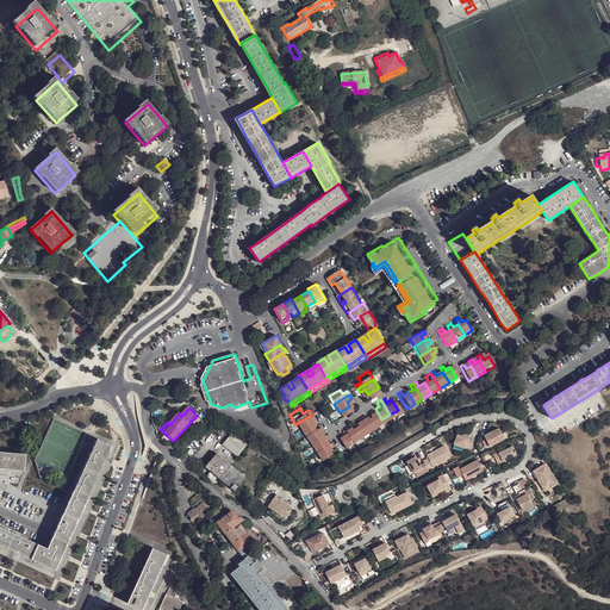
[(375,409),(373,410),(371,412),(369,410),(367,408),(363,410),(367,415),(373,424),(381,419),(375,409)]
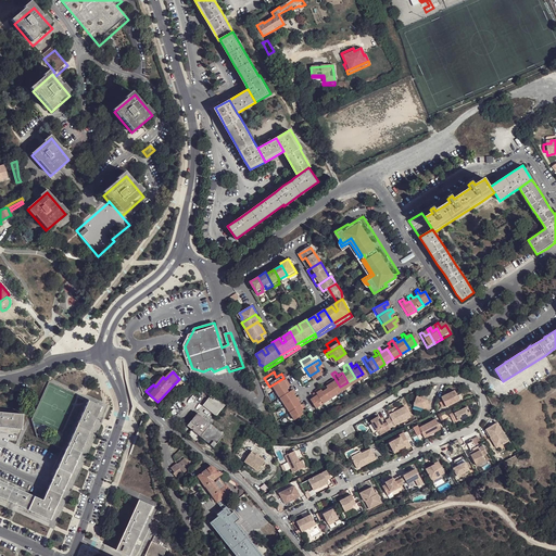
[(340,387),(335,378),(332,379),(329,380),(328,378),(327,376),(324,378),(331,391),(340,387)]
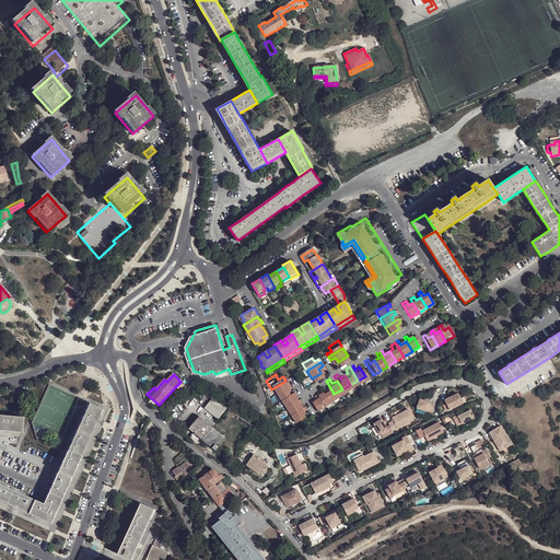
[(276,397),(286,392),(284,388),(282,386),(284,385),(288,384),(286,381),(271,389),(276,397)]
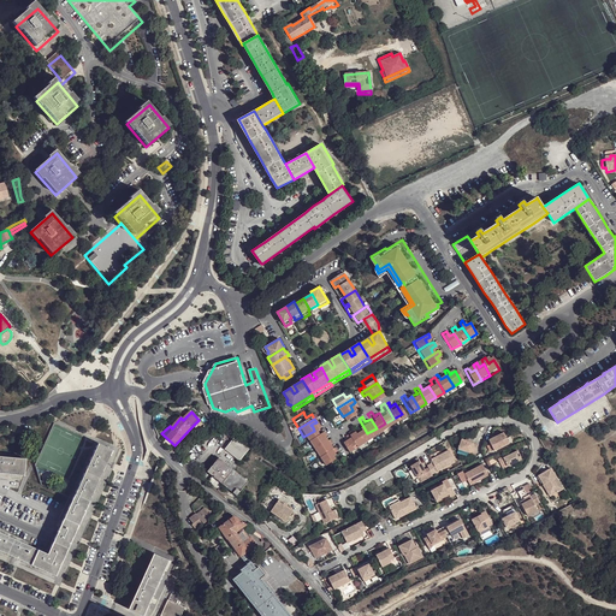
[(367,433),(359,419),(355,421),(356,424),(357,426),(355,427),(353,428),(359,439),(367,433)]
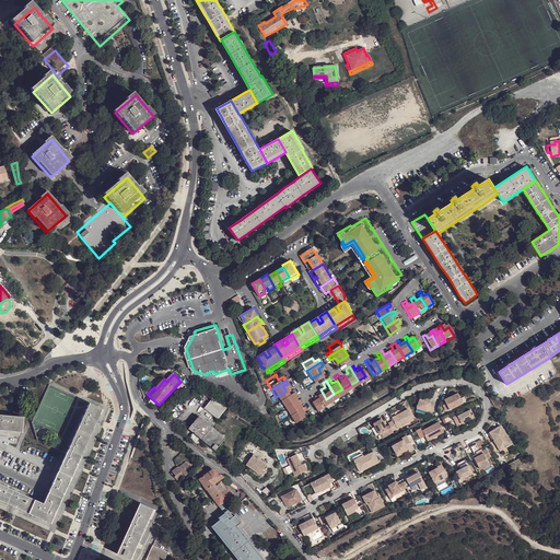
[(181,382),(175,387),(181,393),(183,391),(184,392),(186,391),(188,389),(181,382)]
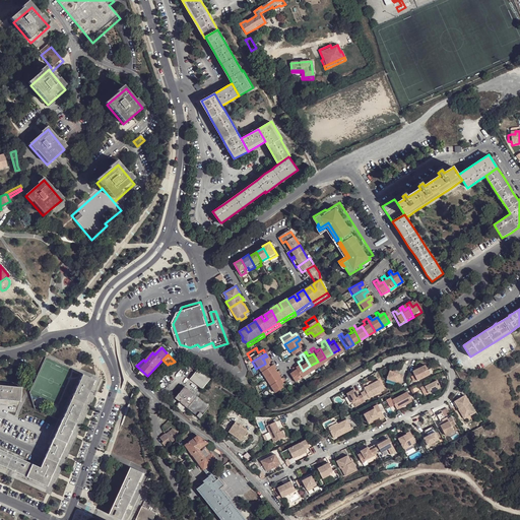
[(303,371),(298,362),(296,363),(294,364),(293,362),(291,360),(288,362),(288,363),(296,375),(303,371)]
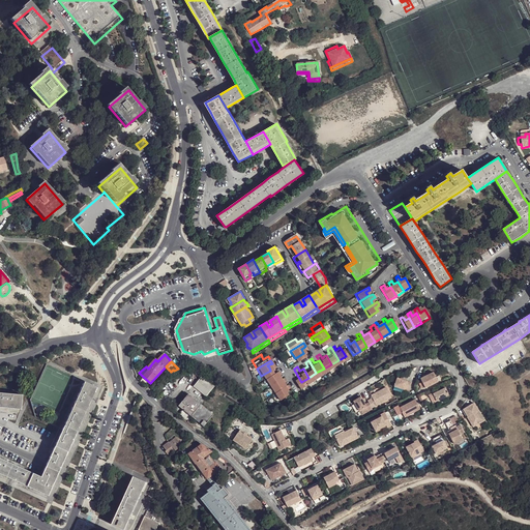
[(265,383),(275,377),(272,373),(275,372),(276,371),(274,369),(270,371),(261,376),(265,383)]
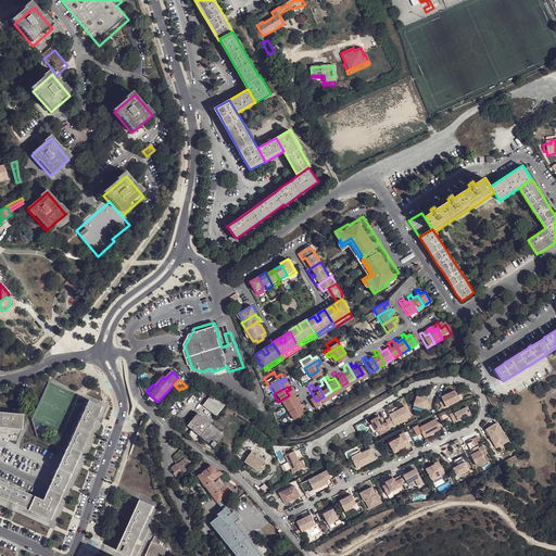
[(316,401),(308,388),(306,390),(308,394),(304,396),(308,405),(316,401)]
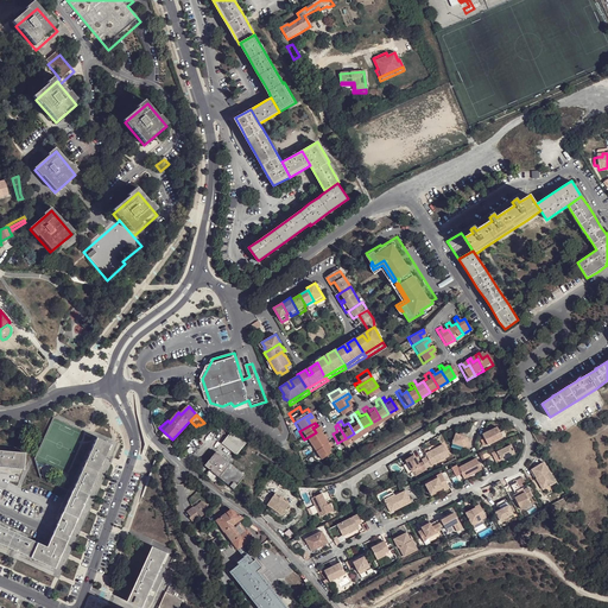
[(483,432),(489,443),(502,436),(498,425),(483,432)]
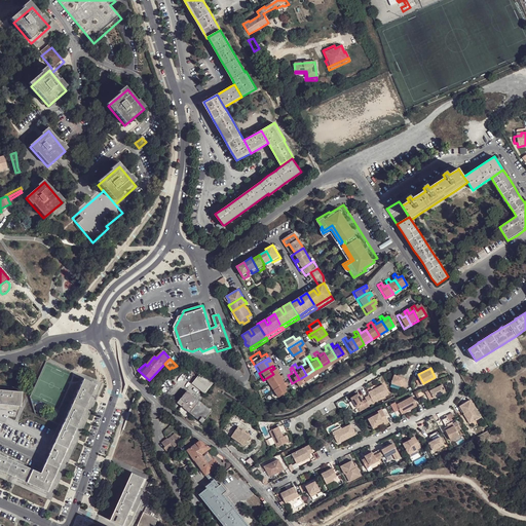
[(267,386),(276,380),(274,376),(276,375),(278,374),(276,372),(275,373),(273,374),(263,380),(267,386)]
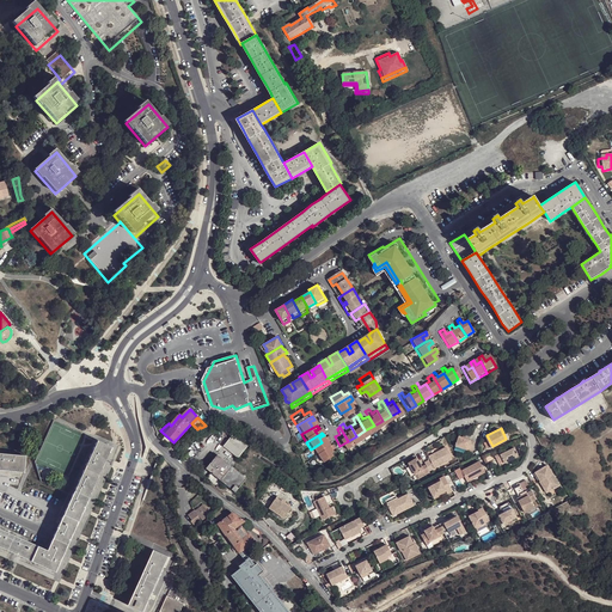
[(233,434),(224,446),(238,458),(248,446),(233,434)]
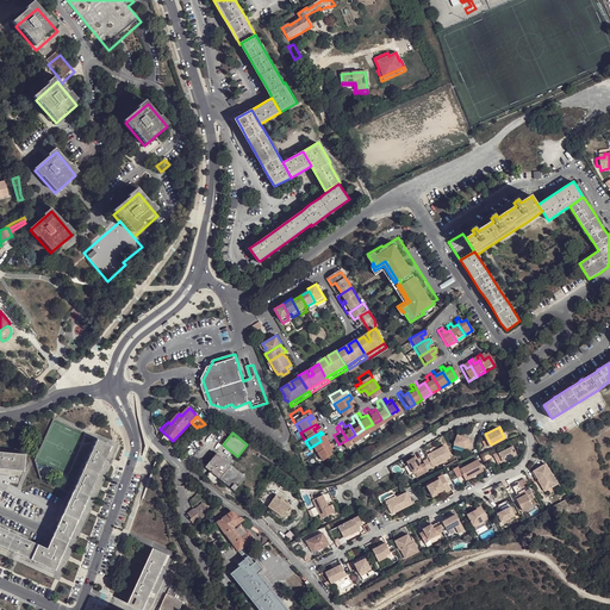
[(458,435),(454,444),(470,450),(473,441),(458,435)]
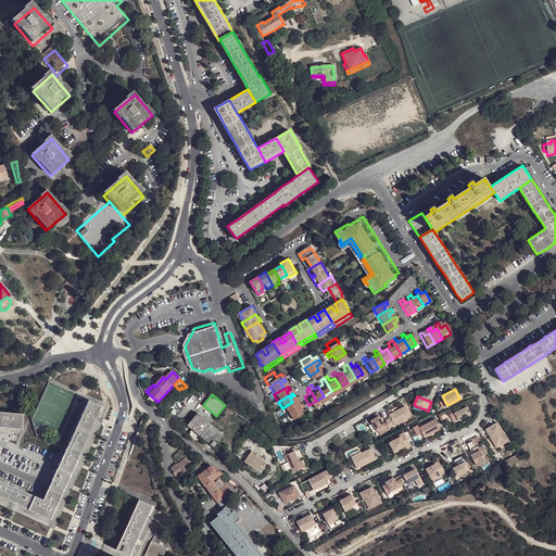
[(101,405),(88,399),(76,426),(89,431),(101,405)]
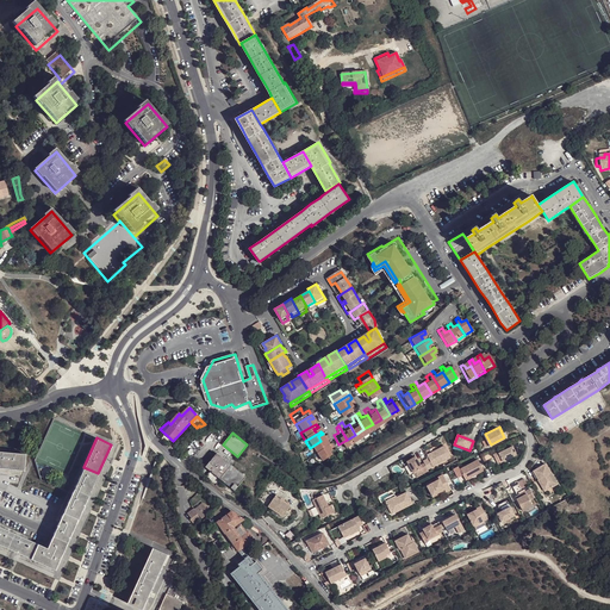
[(328,442),(325,439),(323,440),(321,441),(310,448),(315,455),(324,449),(323,448),(322,446),(324,444),(328,442)]
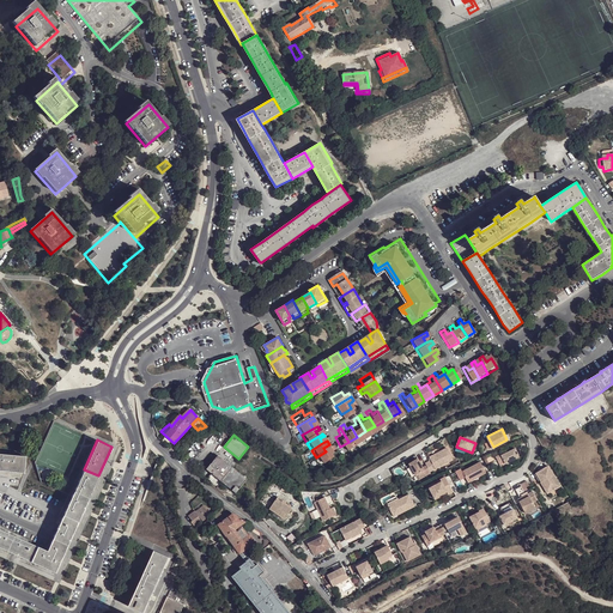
[(501,465),(505,461),(520,455),(515,445),(501,453),(501,451),(496,454),(496,455),(501,465)]
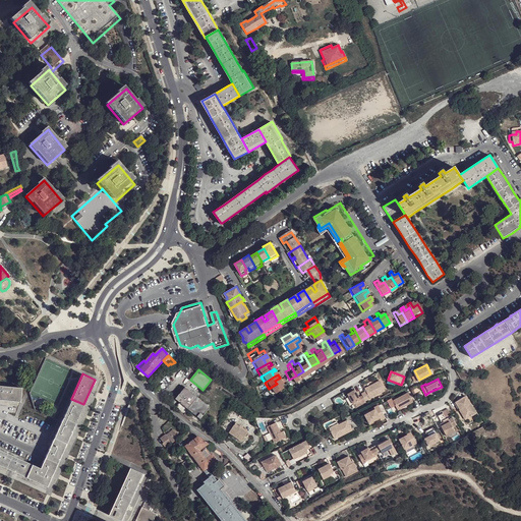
[(363,395),(365,400),(386,390),(380,381),(363,389),(365,392),(362,394),(363,395)]
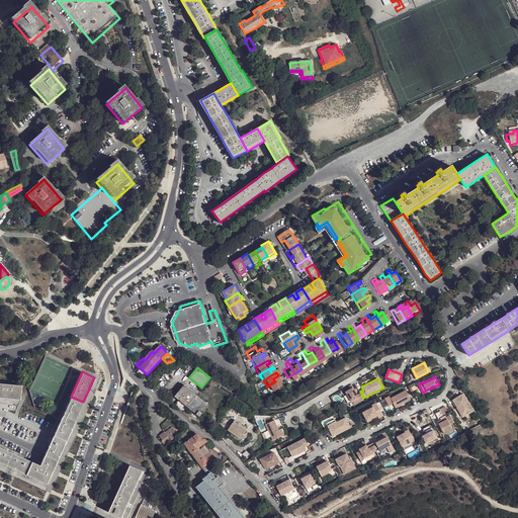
[(0,382),(0,397),(20,399),(21,385),(0,382)]
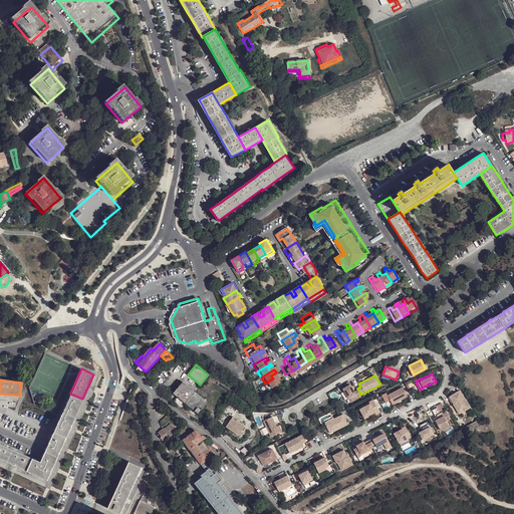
[(178,411),(186,401),(197,390),(184,379),(175,392),(177,394),(169,403),(178,411)]
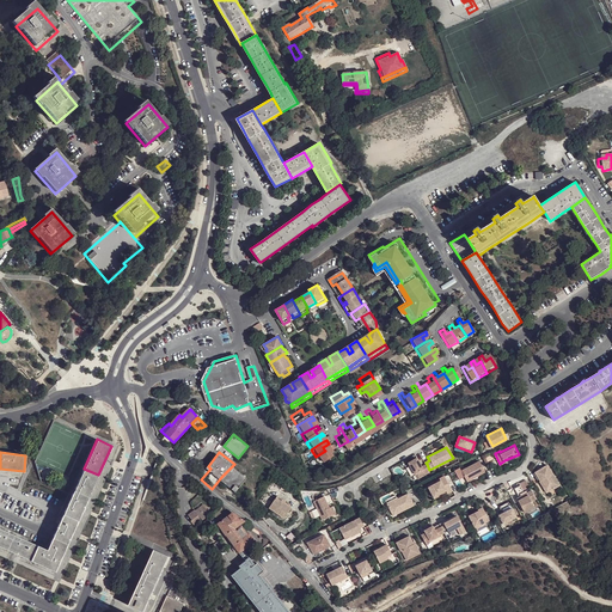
[(417,458),(409,463),(418,479),(430,473),(429,470),(426,464),(422,466),(417,458)]
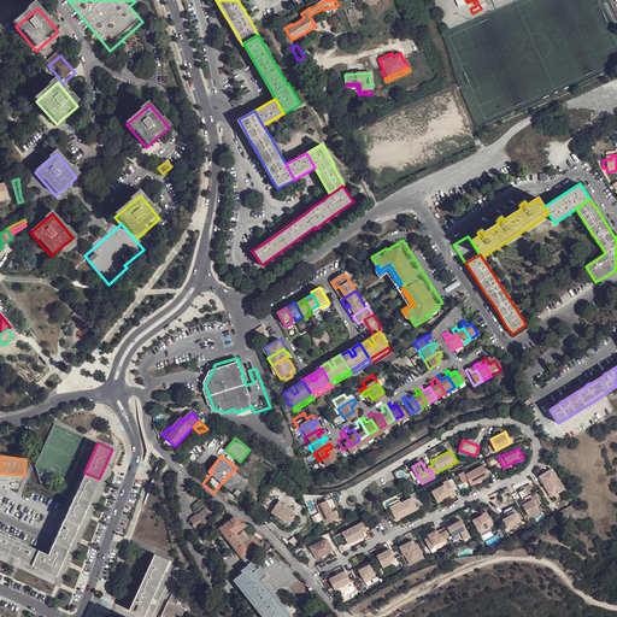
[(465,471),(470,482),(488,474),(482,463),(465,471)]
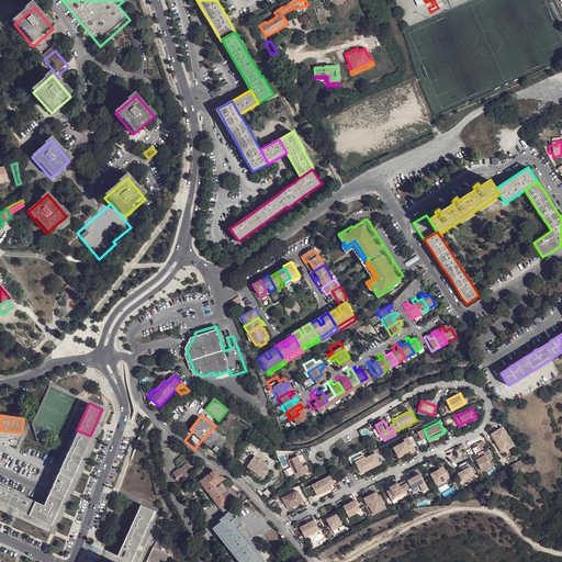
[(217,450),(229,438),(215,426),(203,438),(217,450)]
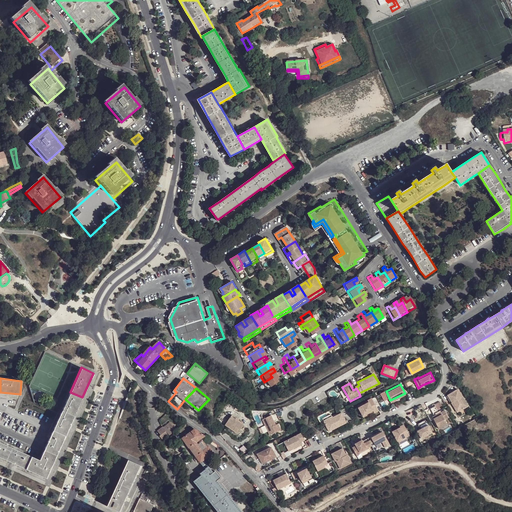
[(458,388),(447,395),(451,402),(452,402),(454,400),(460,410),(468,404),(458,388)]
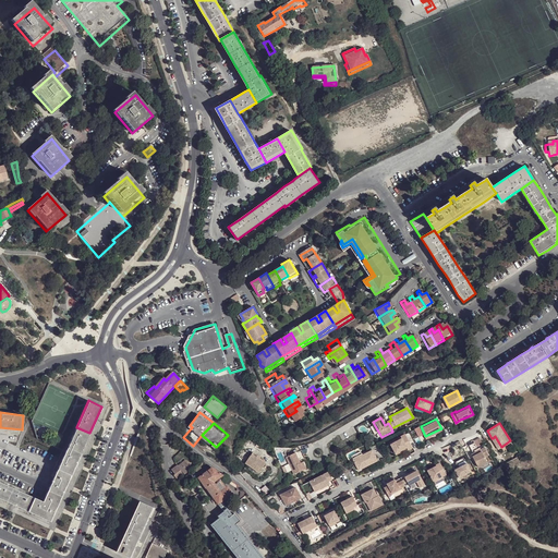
[(89,433),(76,427),(67,448),(81,455),(89,433)]
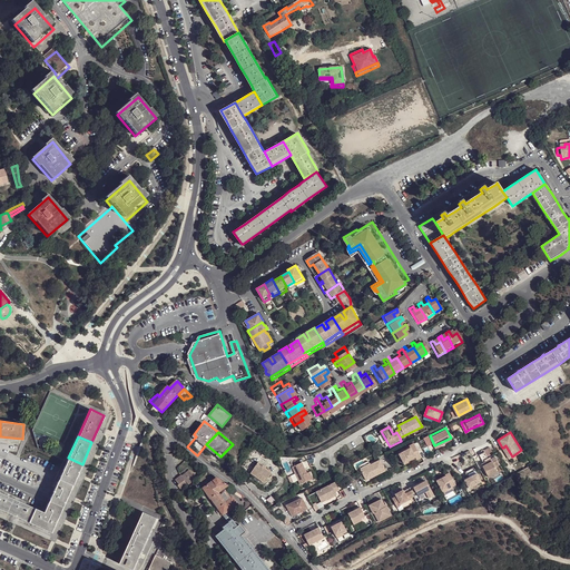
[(409,446),(397,453),(402,462),(414,455),(415,458),(420,455),(412,442),(408,444),(409,446)]
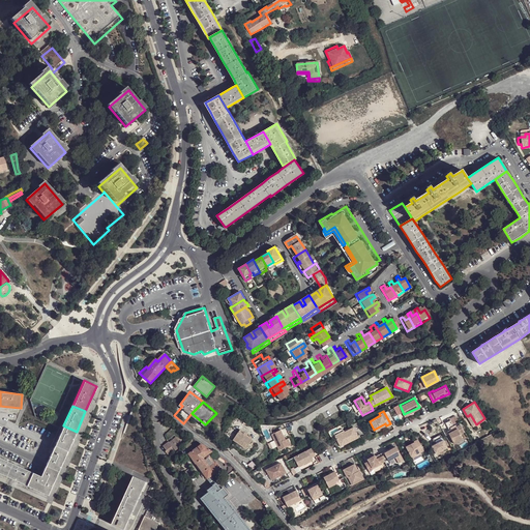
[(379,413),(367,418),(370,421),(380,415),(379,413)]
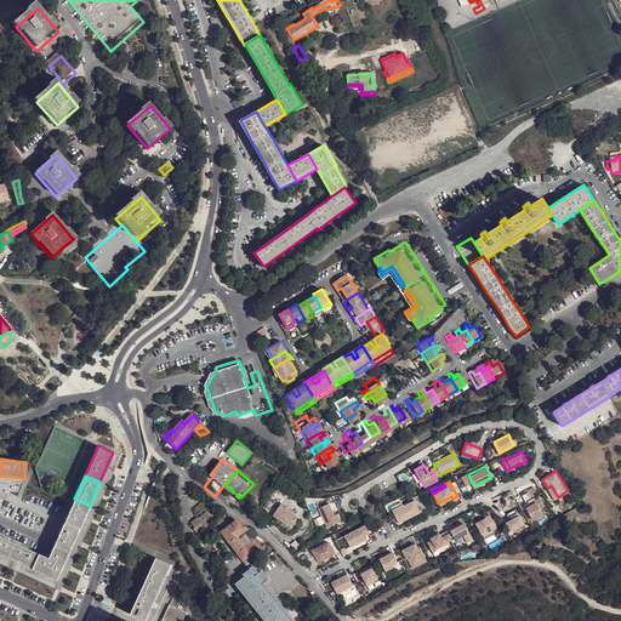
[(551,485),(548,488),(554,499),(558,497),(551,485)]
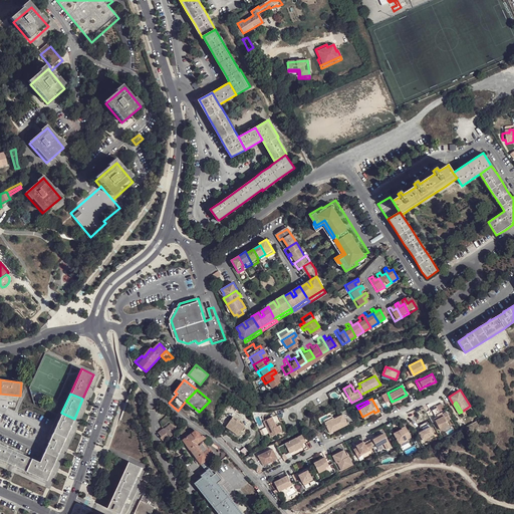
[(433,411),(435,415),(440,412),(444,410),(441,404),(436,407),(437,409),(433,411)]
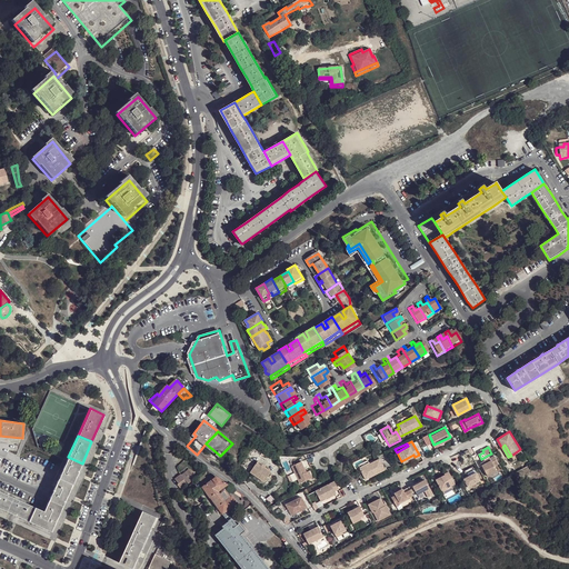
[(480,463),(486,473),(495,469),(492,463),(496,461),(491,453),(487,456),(488,459),(480,463)]
